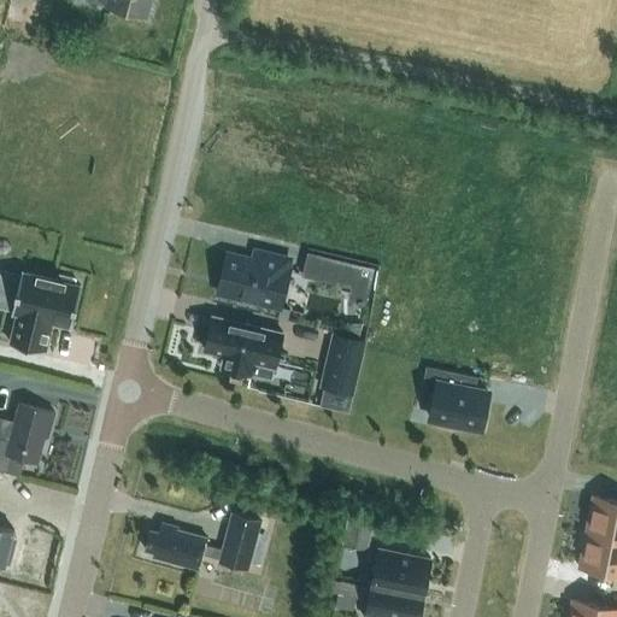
[(151,0),(109,0),(107,6),(146,16),(151,0)]
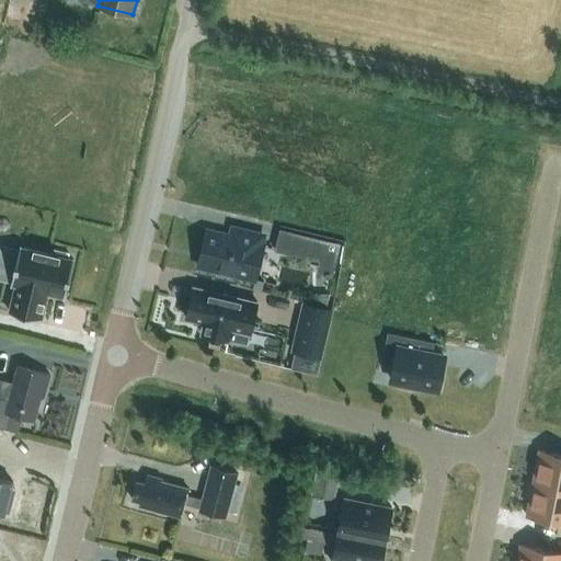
[(10,6),(7,16),(18,20),(21,8),(10,6)]
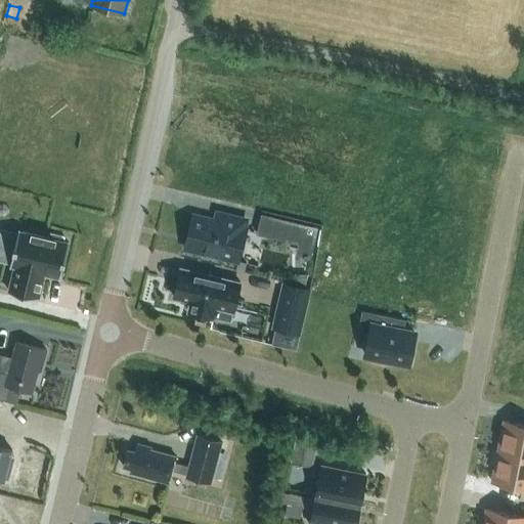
[(188,236),(190,237),(188,247),(184,246),(184,247),(239,260),(241,259),(236,258),(244,228),(248,229),(248,228),(245,227),(246,220),(218,213),(216,221),(192,215),(191,216),(193,216),(188,236)]
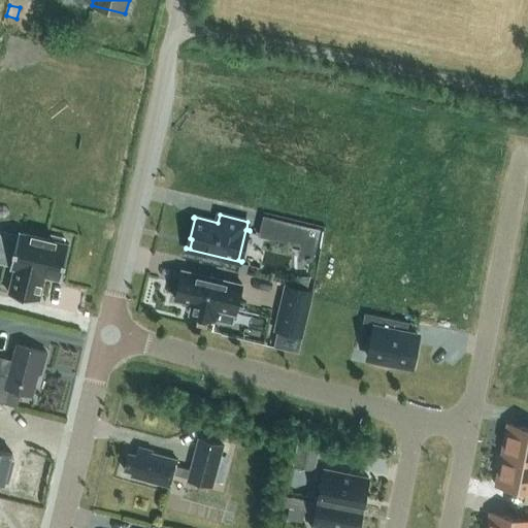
[(268,216),(263,236),(306,241),(303,257),(306,257),(306,259),(306,260),(311,260),(310,256),(315,256),(322,228),(268,216)]
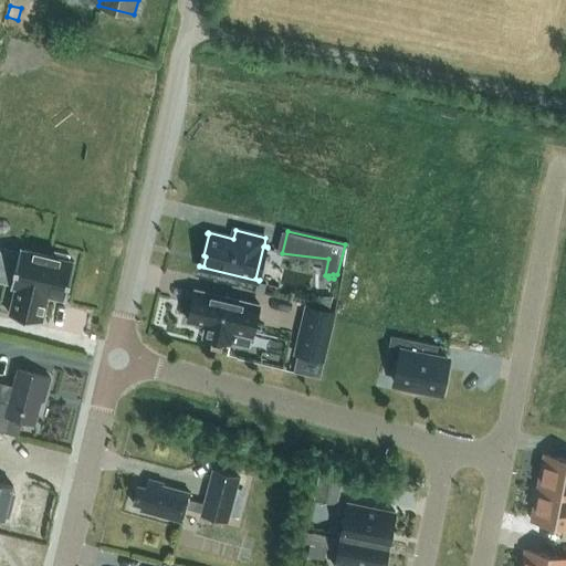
[(17,286),(10,314),(42,322),(49,294),(65,299),(74,262),(69,260),(70,255),(54,251),(53,257),(20,249),(11,285),(17,286)]
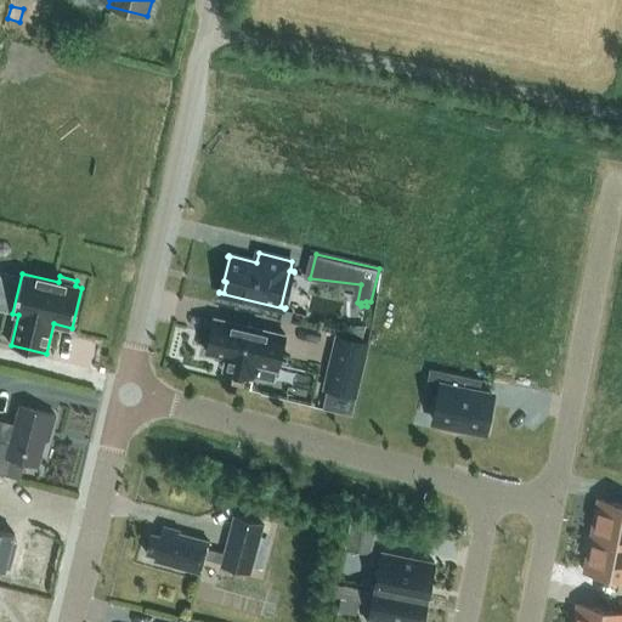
[(215,318),(207,352),(226,357),(224,369),(275,382),(286,334),(215,318)]
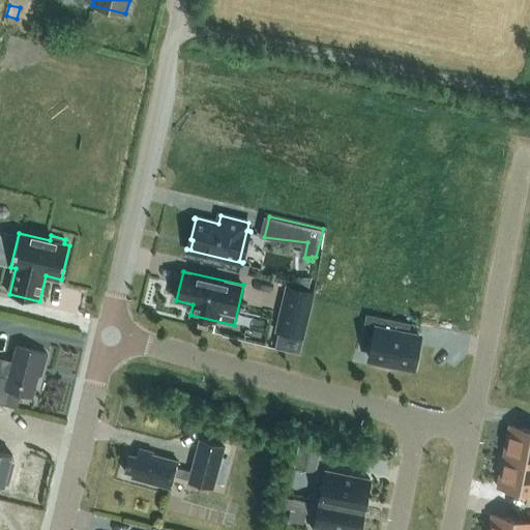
[(287,286),(276,330),(303,336),(314,292),(287,286)]
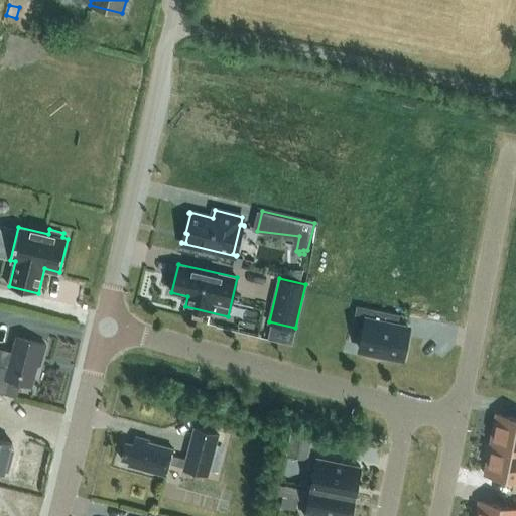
[(355,324),(365,326),(360,347),(362,347),(361,349),(378,352),(378,350),(403,356),(409,326),(397,324),(399,313),(358,305),(355,324)]
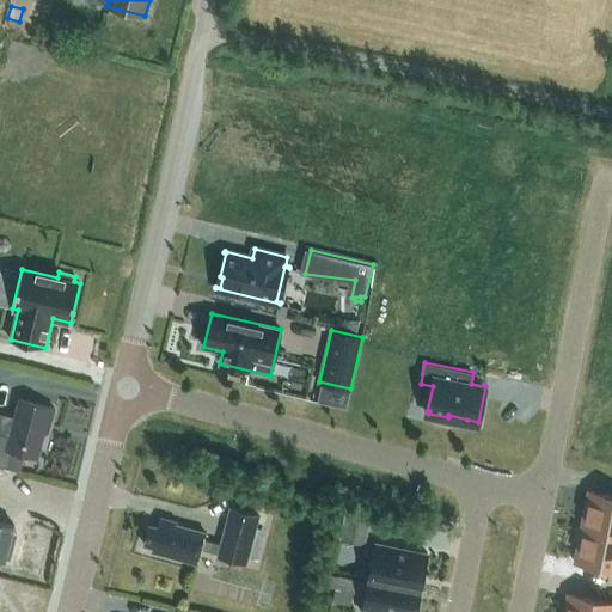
[(0,411),(0,465),(20,471),(20,469),(22,467),(19,466),(24,452),(40,456),(48,423),(50,424),(55,409),(19,399),(14,416),(0,411)]
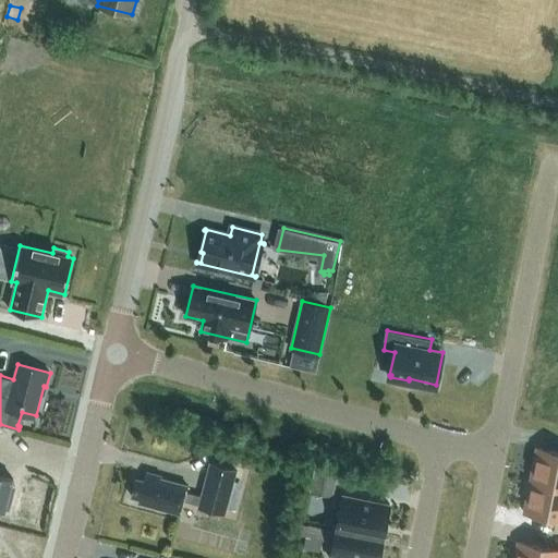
[(530,480),(557,485),(557,451),(536,448),(530,480)]
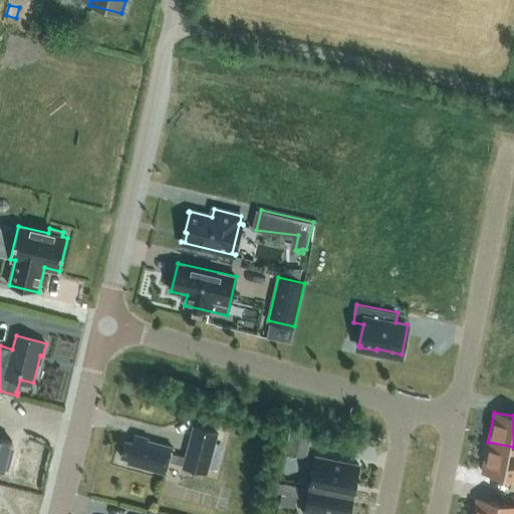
[(194,426),(185,458),(171,454),(172,448),(148,441),(149,439),(137,436),(135,444),(126,441),(121,457),(134,460),(133,464),(166,473),(169,462),(183,466),(183,468),(206,474),(218,432),(194,426)]
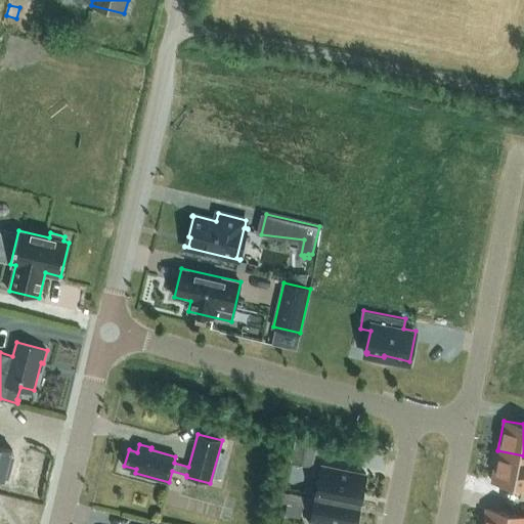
[(292,463),(312,466),(317,442),(297,438),(292,463)]
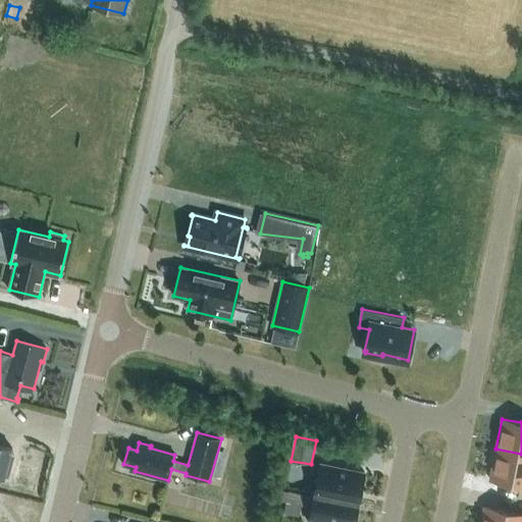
[(0,476),(5,478),(6,476),(9,477),(12,465),(9,464),(12,448),(0,445),(0,476)]
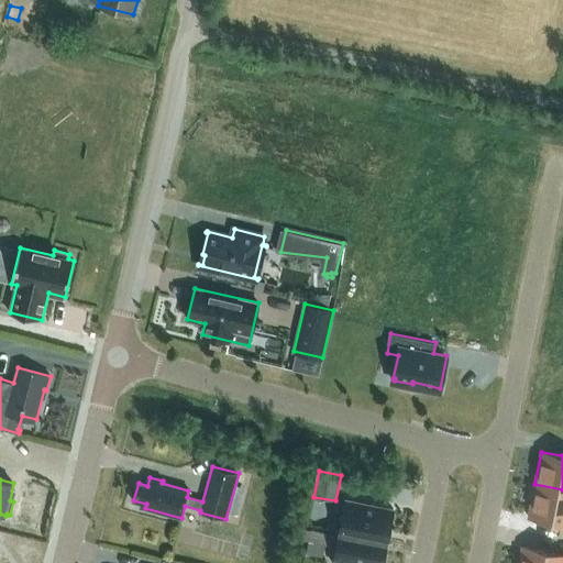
[(562,522),(562,489),(534,484),(529,517),(562,522)]
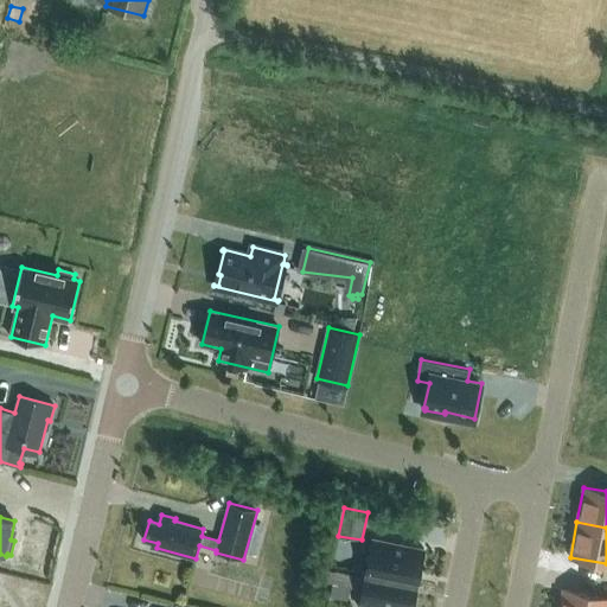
[(425,549),(374,538),(366,574),(417,583),(425,549)]
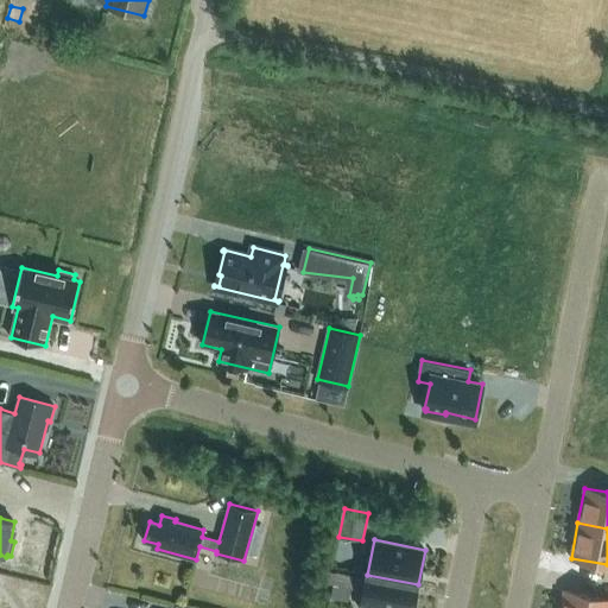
[(353,575),(336,571),(333,584),(350,588),(353,575)]
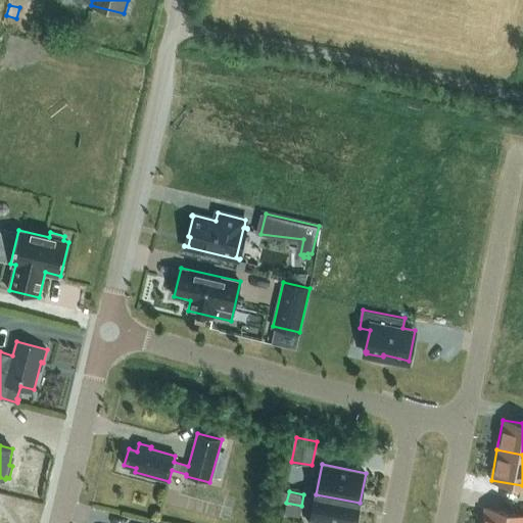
[(355,522),(360,503),(316,494),(310,522),(355,522)]
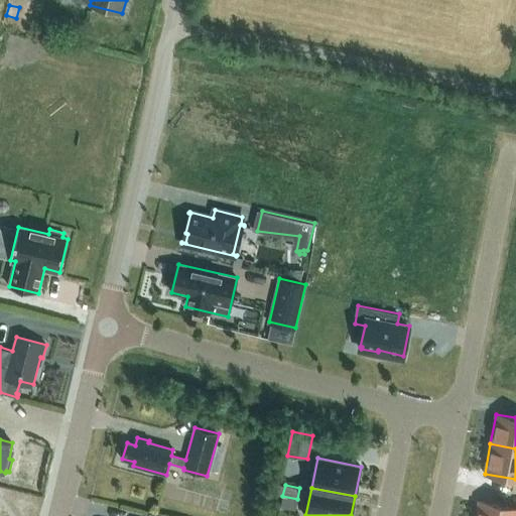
[(515,515),(515,508),(479,501),(476,515),(515,515)]
